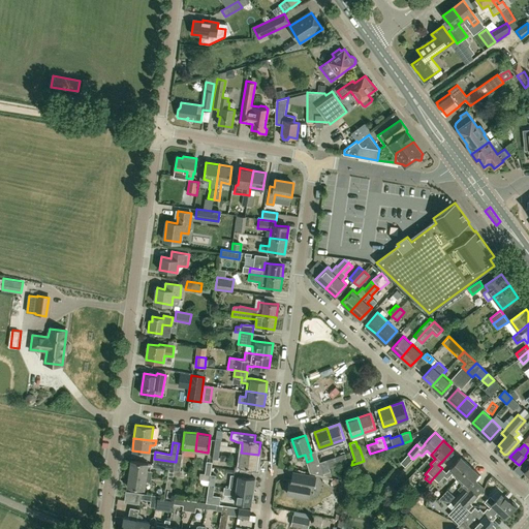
[(220,455),(239,458),(240,448),(221,445),(220,455)]
